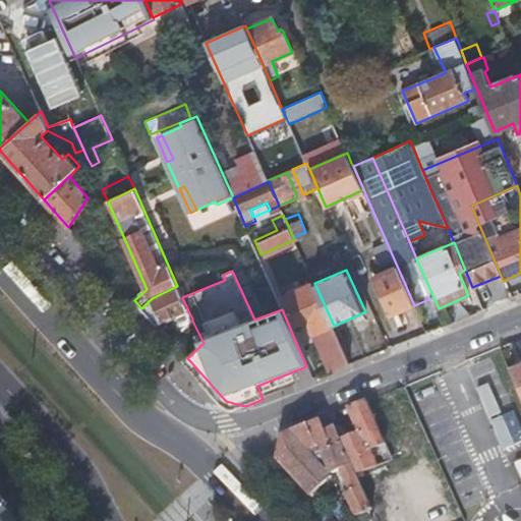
[(308,321),(331,371),(351,363),(334,326),(314,283),(283,296),(295,327),(308,321)]
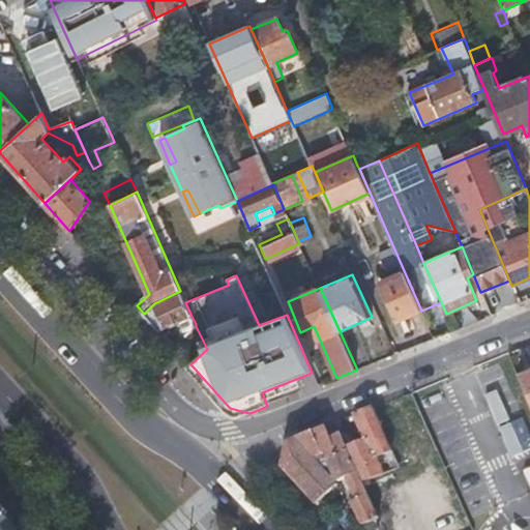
[(154,303),(165,325),(177,320),(190,314),(185,302),(180,291),(154,303)]
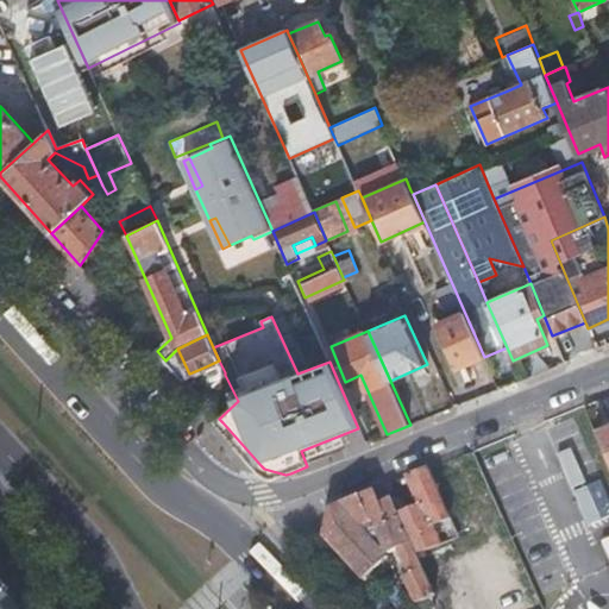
[(177,349),(165,360),(183,378),(189,374),(177,349)]
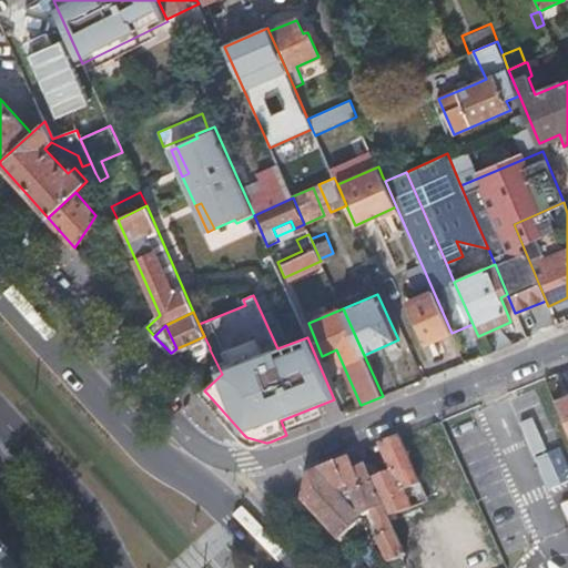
[(204,336),(190,343),(199,359),(210,350),(210,347),(204,336)]
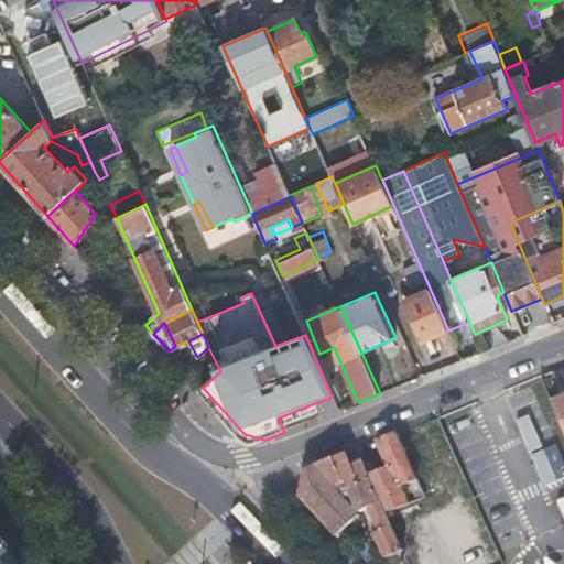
[(563,396),(552,401),(563,430),(563,396)]
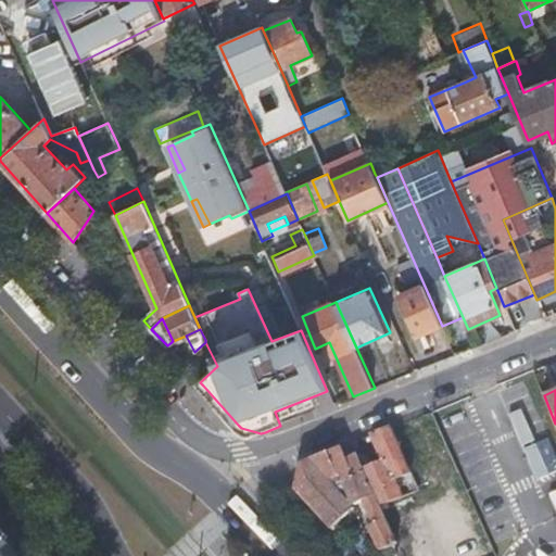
[(394,431),(392,427),(373,434),(386,464),(366,472),(366,475),(381,507),(402,500),(394,482),(413,475),(394,431)]
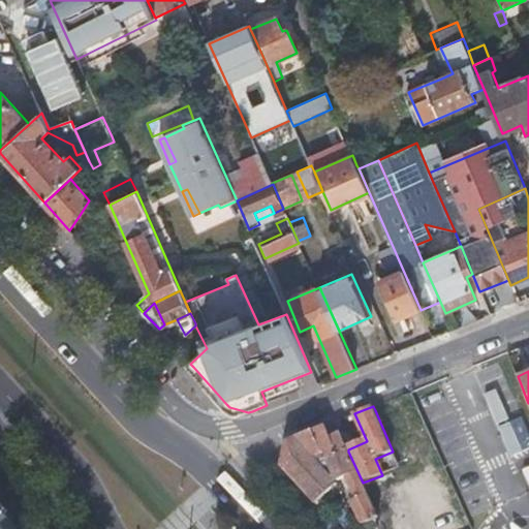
[(327,462),(348,452),(348,449),(341,434),(331,439),(324,426),(312,431),(327,462)]
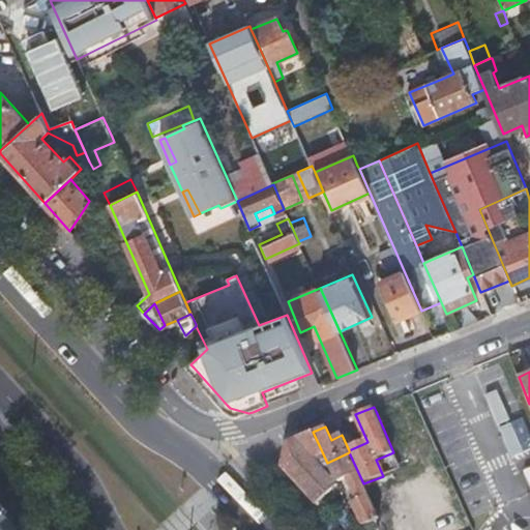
[(335,481),(327,463),(313,432),(289,441),(283,465),(320,506),(322,504),(320,502),(337,486),(335,481)]
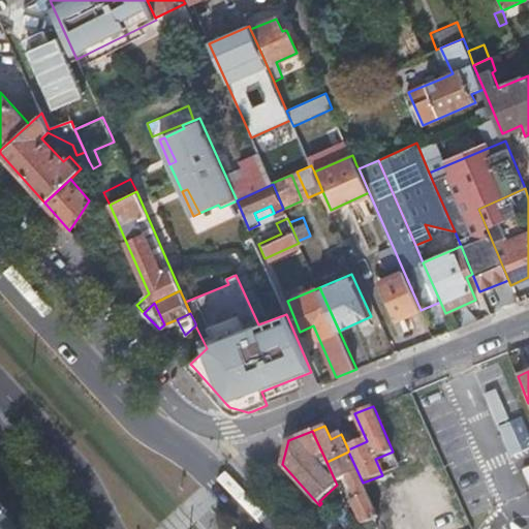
[(363,483),(348,452),(327,462),(335,480),(346,475),(354,494),(349,496),(360,519),(376,512),(363,483)]
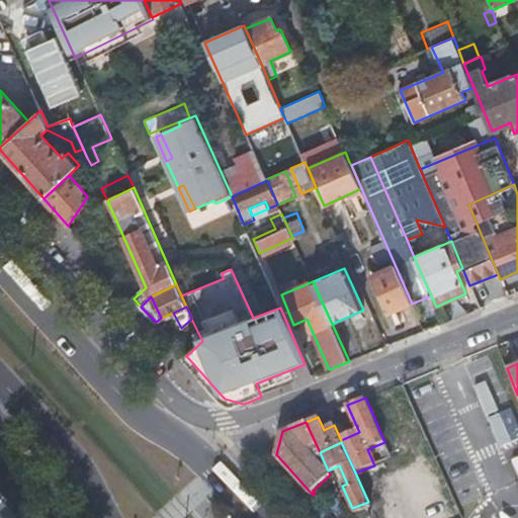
[(449,481),(460,517),(486,517),(471,473),(449,481)]
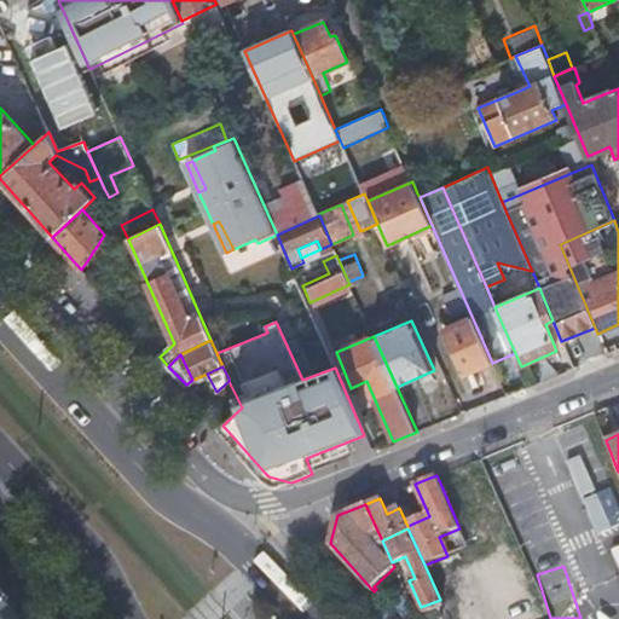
[(0,618),(0,614),(10,605),(0,594),(0,618)]
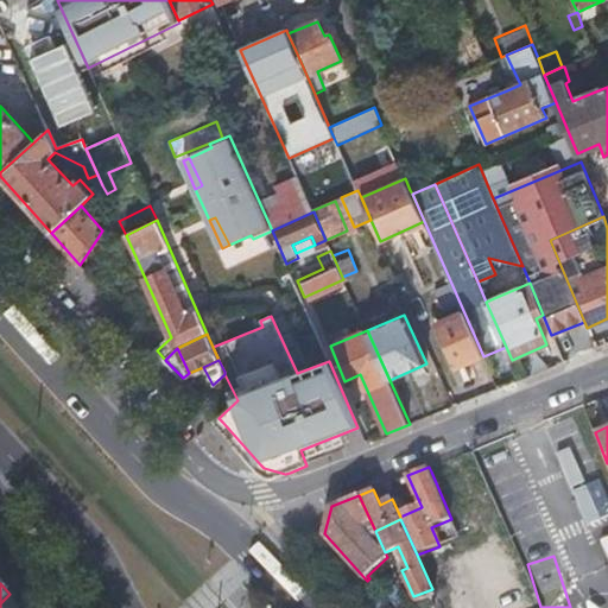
[(587,607),(607,607),(607,602),(606,595),(586,602),(587,607)]
